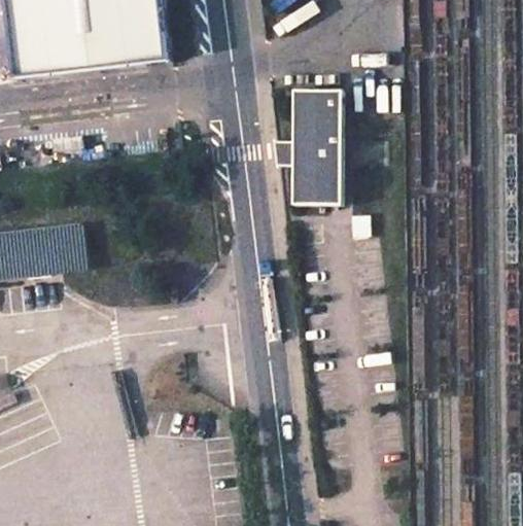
[(172,55),(166,0),(8,0),(16,72),(172,55)]
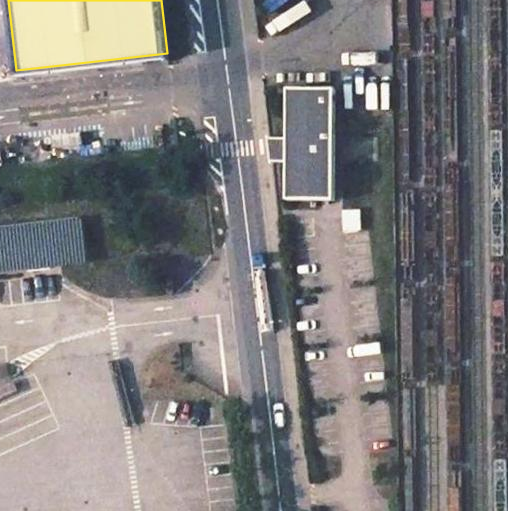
[(332,92),(286,90),(284,198),(332,202),(332,92)]
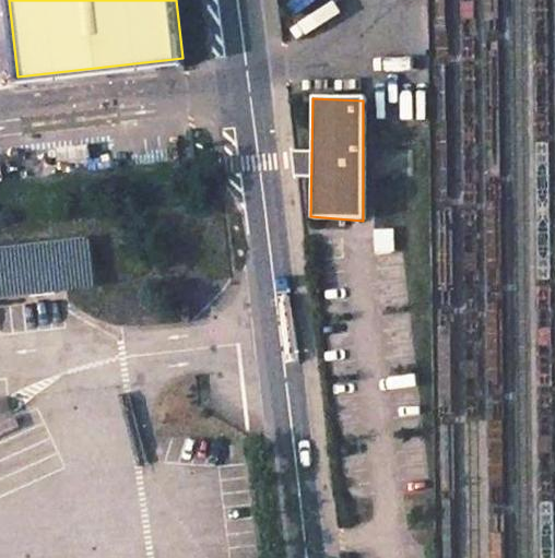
[(306,152),(293,153),(293,175),(307,175),(306,152)]
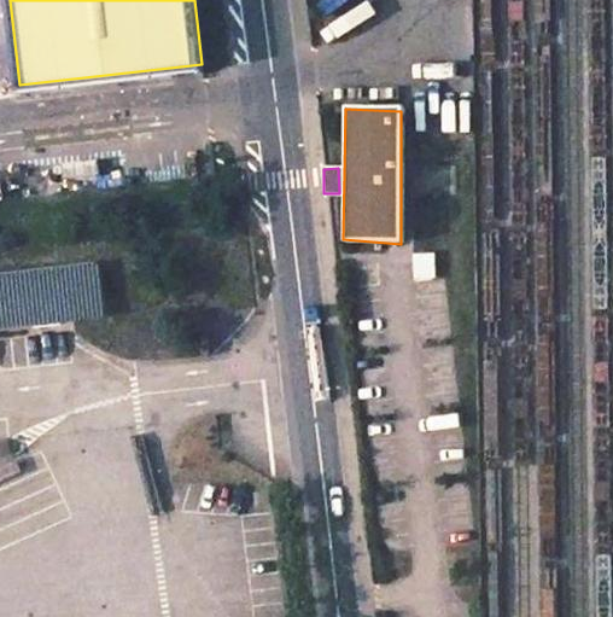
[(87,255),(0,266),(0,312),(21,309),(23,320),(56,315),(53,306),(93,300),(87,255)]
